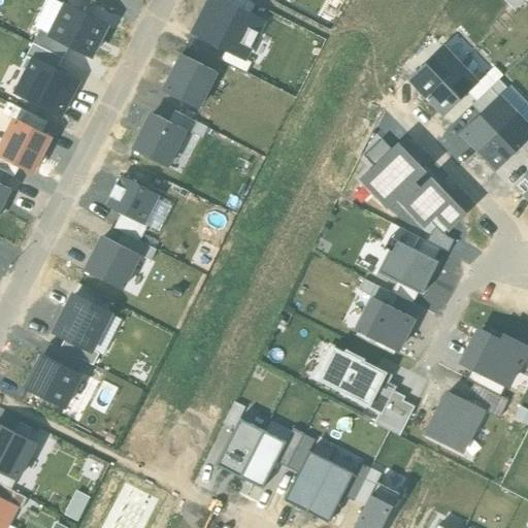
[(221,1),(220,0),(209,0),(193,33),(226,50),(244,59),(263,22),(251,15),(221,1)]
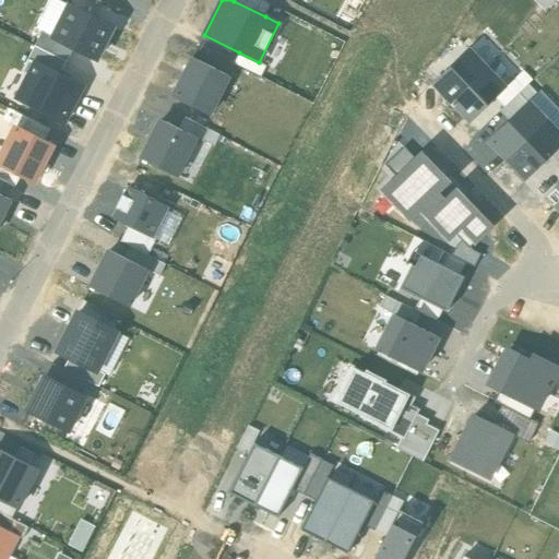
[(261,0),(234,0),(234,1),(265,16),(271,6),(261,0)]
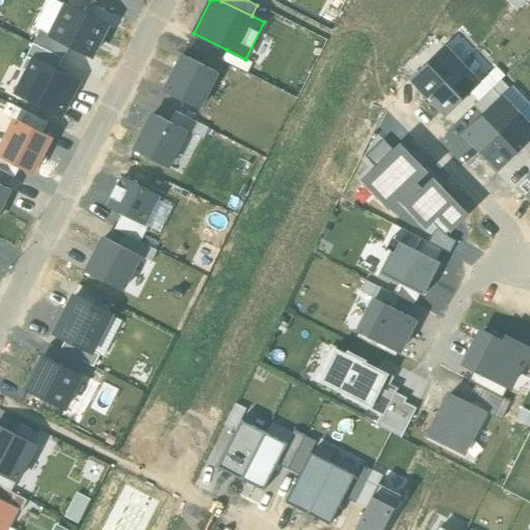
[(107,27),(66,6),(51,35),(70,46),(92,56),(107,27)]
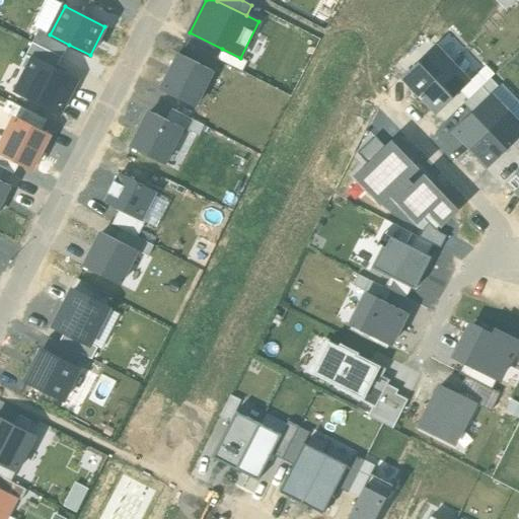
[(69,45),(50,34),(39,29),(32,43),(62,58),(69,45)]
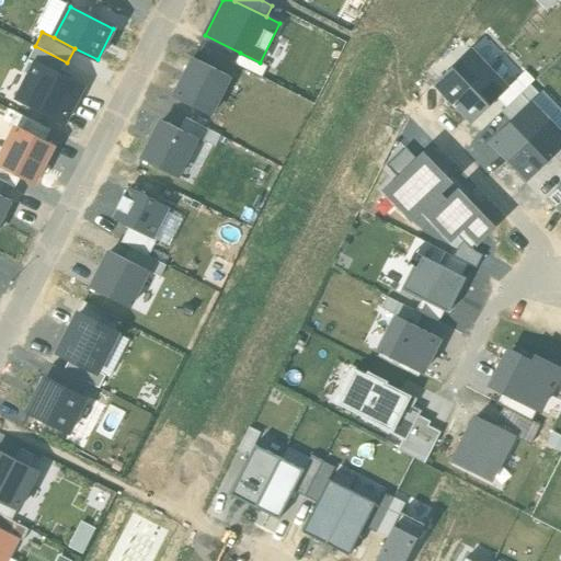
[(35,46),(27,59),(69,81),(72,76),(63,70),(67,63),(35,46)]
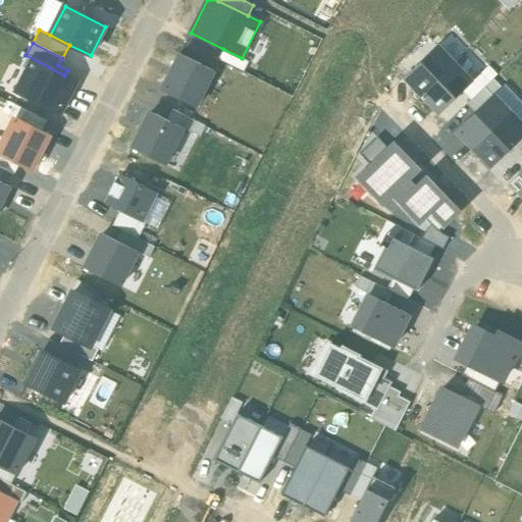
[(455,65),(437,47),(405,79),(422,96),(455,65)]
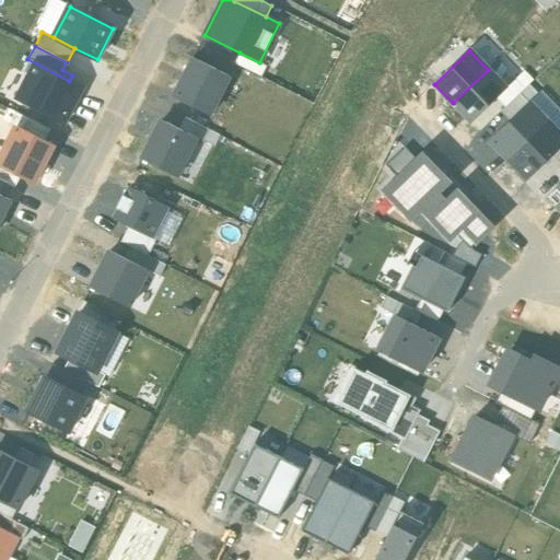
[(259,62),(240,53),(234,65),(261,79),(267,67),(259,62)]
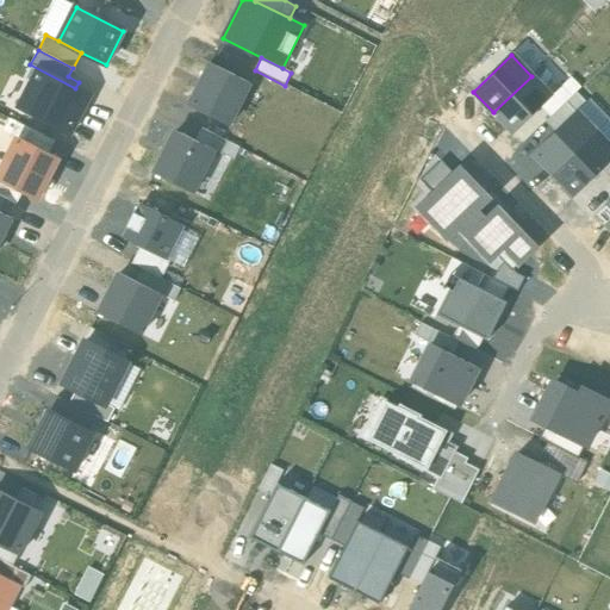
[(250,83),(210,63),(188,106),(229,126),(250,83)]
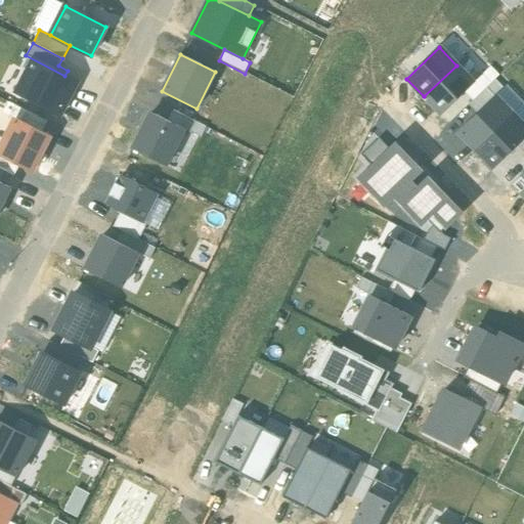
[(27,72),(15,92),(60,115),(77,82),(64,76),(26,55),(19,68),(27,72)]
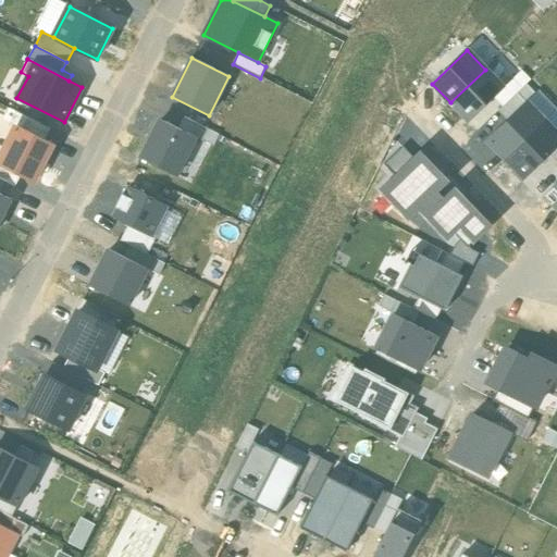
[(485,70),(450,102),(468,121),(503,88),(485,70)]
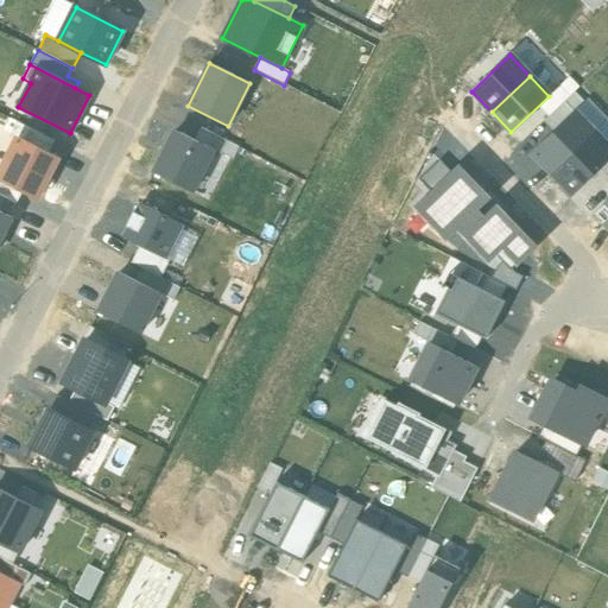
[(575,112),(531,153),(551,173),(594,132),(575,112)]
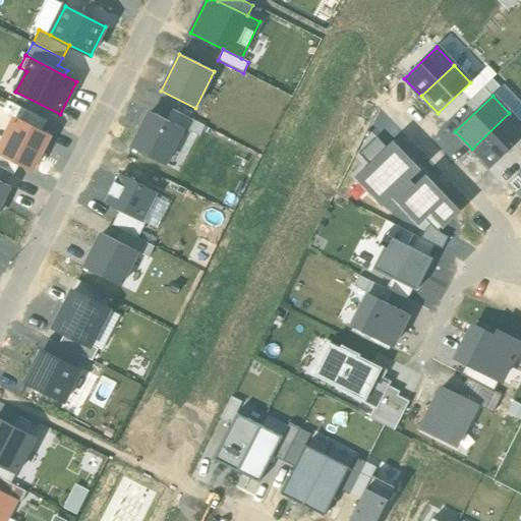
[(182,128),(150,112),(131,149),(164,165),(182,128)]
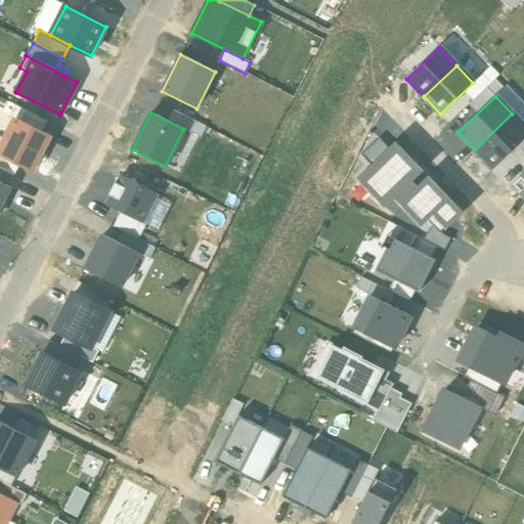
[(475,149),(493,169),(523,139),(523,126),(512,114),(475,149)]
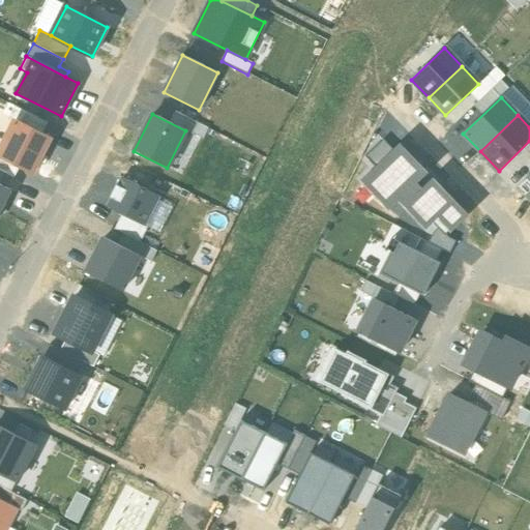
[(50,139),(16,121),(0,150),(0,156),(31,173),(50,139)]
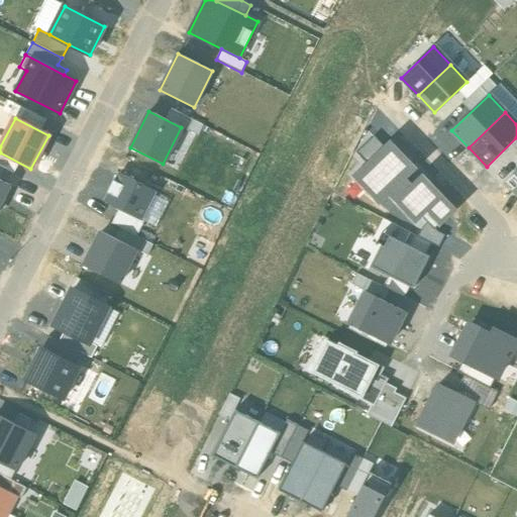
[(356,153),(367,164),(384,146),(374,137),(356,153)]
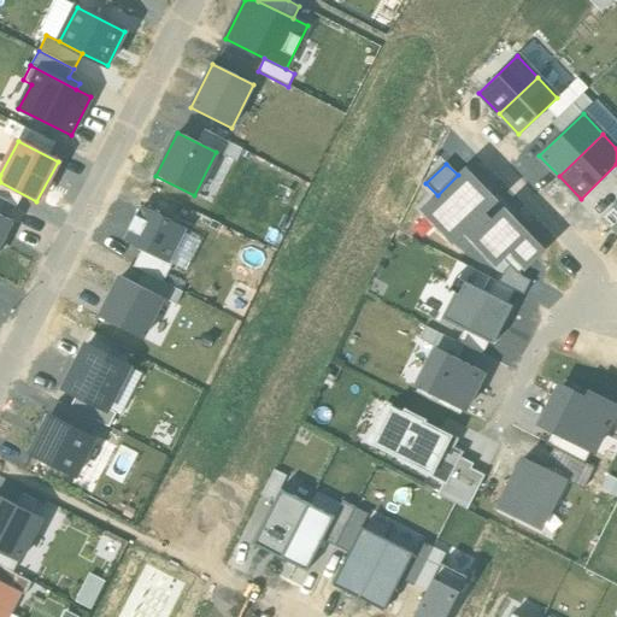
[(438,195),(422,211),(453,242),(464,231),(495,264),(501,258),(510,268),(517,275),(544,250),(504,210),(501,212),(493,204),(497,200),(465,169),(458,175),(438,195)]
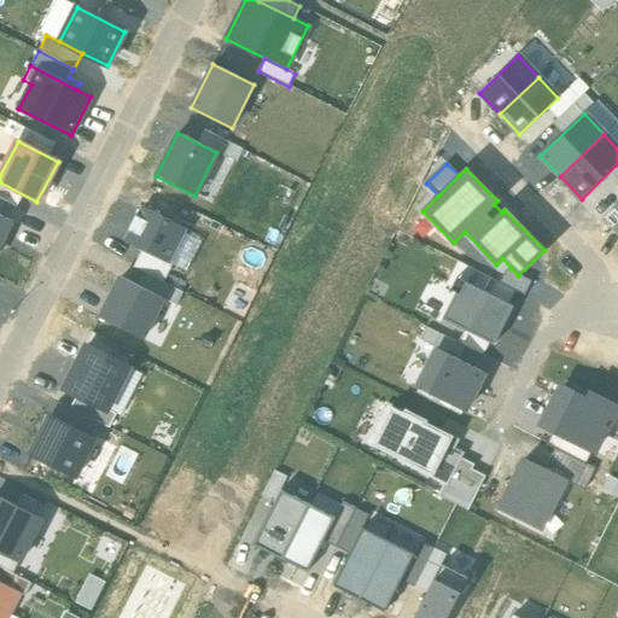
[(617,231),(617,204),(605,217),(617,231)]
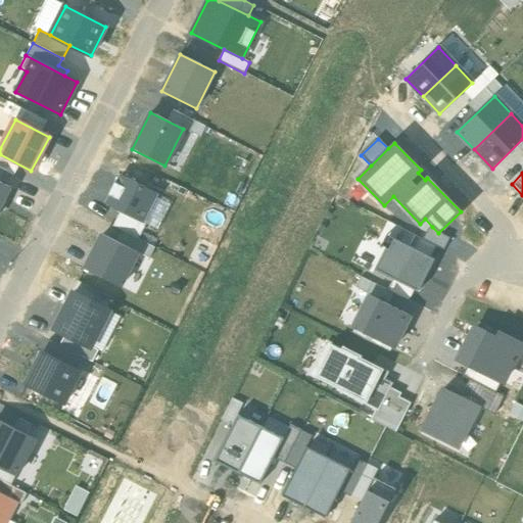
[(157,193),(121,175),(116,184),(114,183),(108,195),(110,196),(106,204),(142,223),(157,193)]
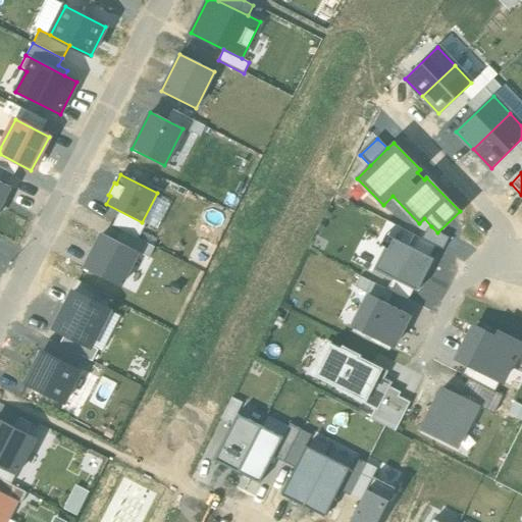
[(0,181),(0,205),(9,188),(0,181)]
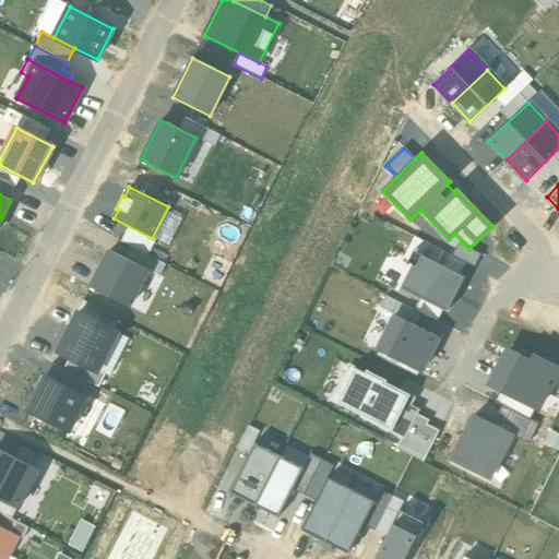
[(482,257),(468,249),(462,242),(459,246),(452,257),(476,269),(482,257)]
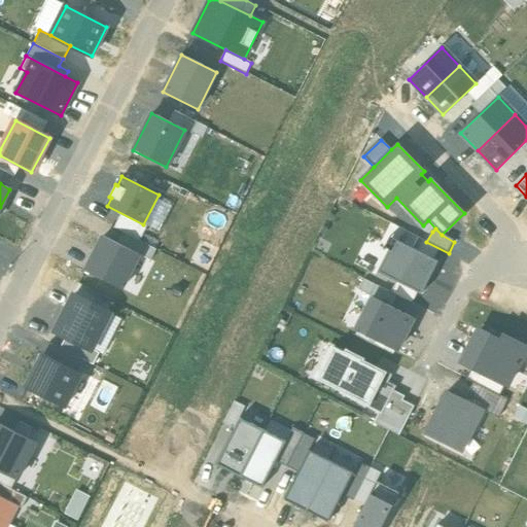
[(85,271),(120,289),(139,254),(103,236),(85,271)]
